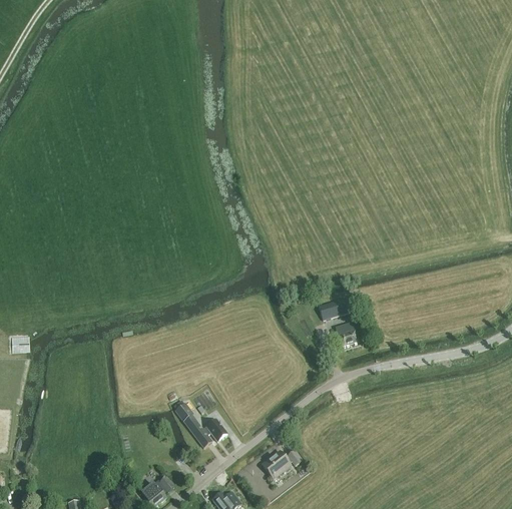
[(345,297),(349,308),(360,305),(356,294),(345,297)]
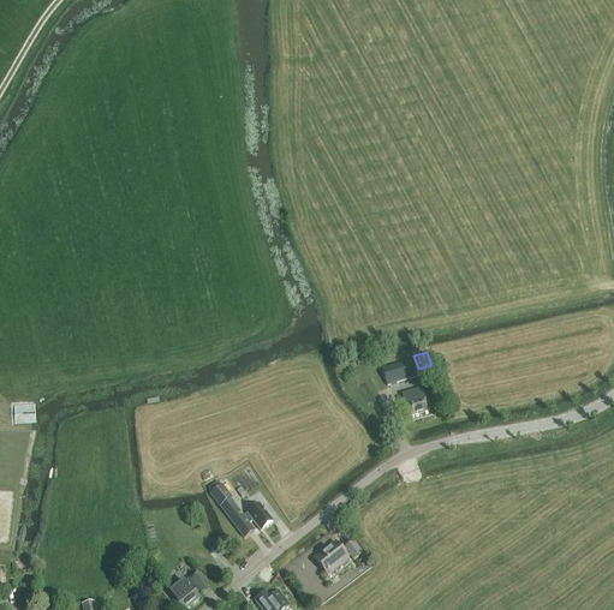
[(418,372),(418,369),(413,356),(413,354),(381,365),(386,382),(418,372)]
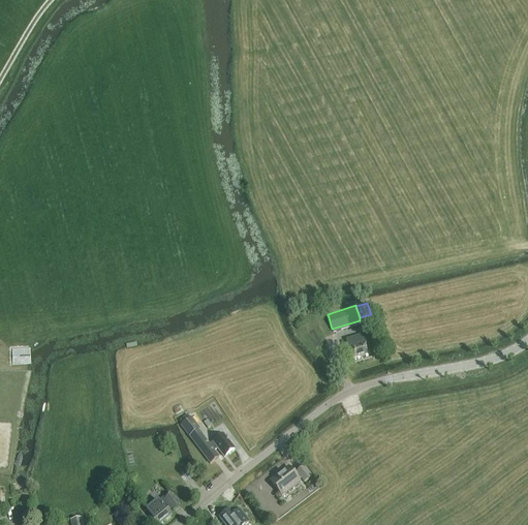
[(350,357),(369,351),(365,339),(363,331),(344,336),(350,357)]
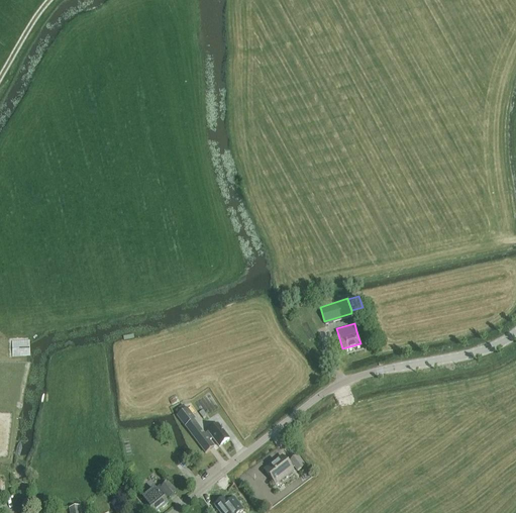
[(186,404),(185,405),(176,411),(176,412),(184,423),(193,416),(194,415),(186,404)]
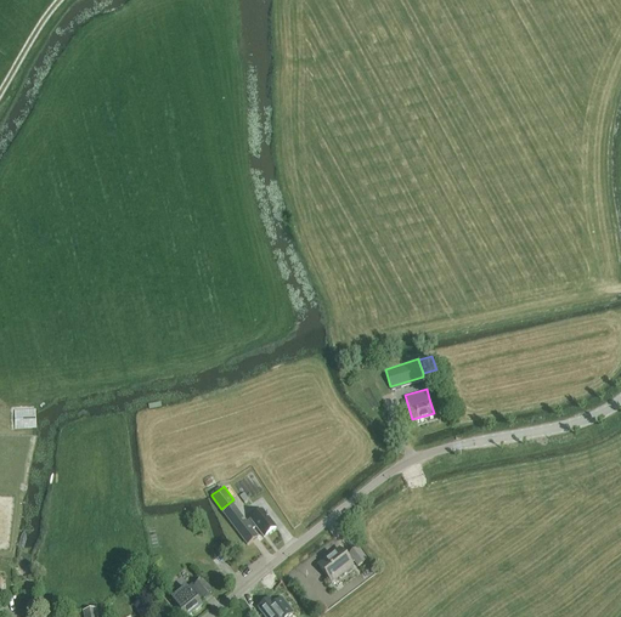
[(246,518),(238,510),(229,518),(246,541),(257,533),(250,525),(254,522),(263,533),(275,524),(261,505),(246,518)]
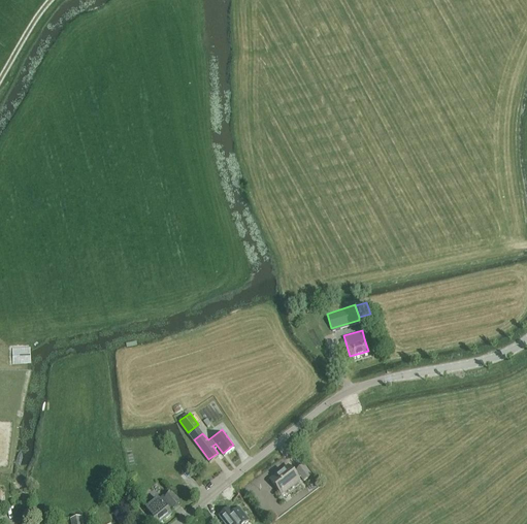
[(302,478),(309,472),(301,462),(295,467),(296,469),(294,471),(287,463),(269,478),(280,491),(298,477),(297,476),(299,473),(302,478)]
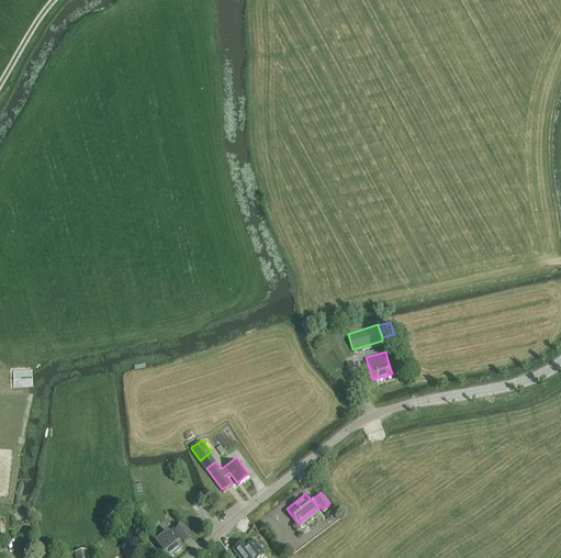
[(182,538),(190,532),(181,521),(174,526),(172,524),(167,528),(154,539),(159,545),(158,546),(166,556),(181,544),(178,539),(181,536),(182,538)]
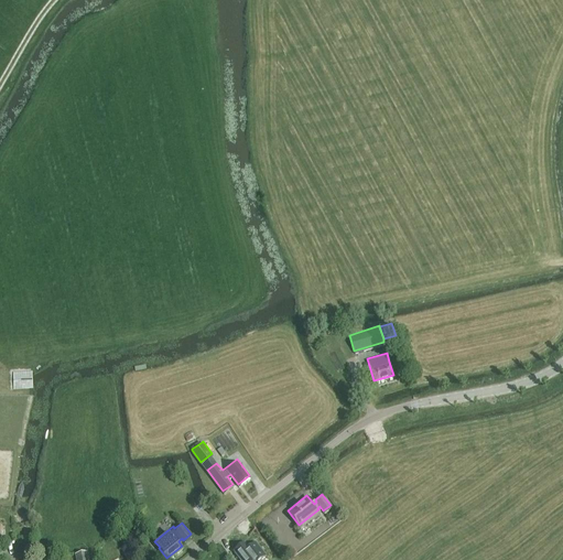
[(262,553),(264,552),(252,537),(246,544),(244,540),(233,549),(241,559),(246,559),(255,555),(256,556),(261,551),(262,553)]
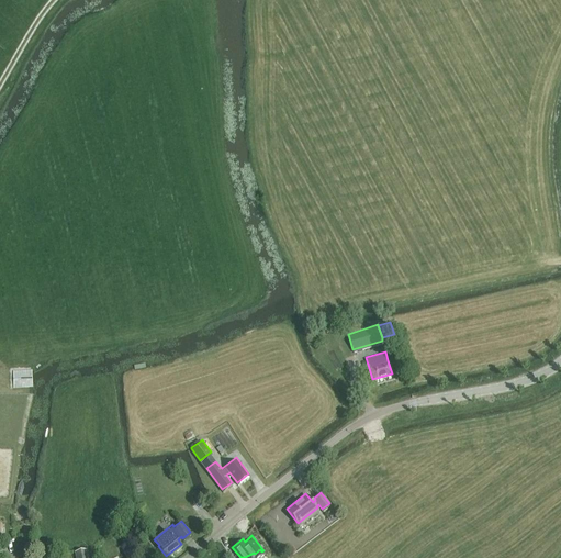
[(133,540),(127,544),(132,551),(137,549),(133,540)]
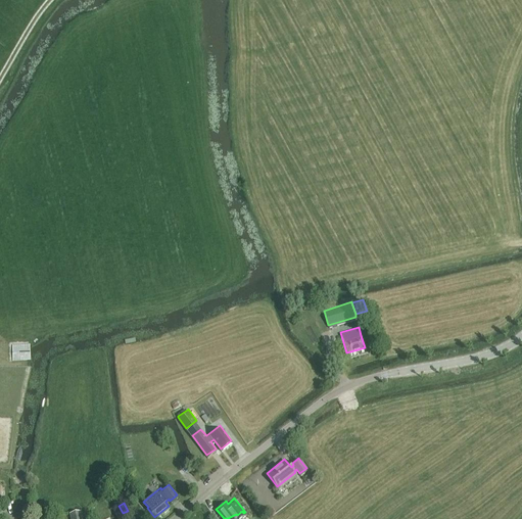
[(82,518),(80,508),(67,511),(68,518),(82,518)]
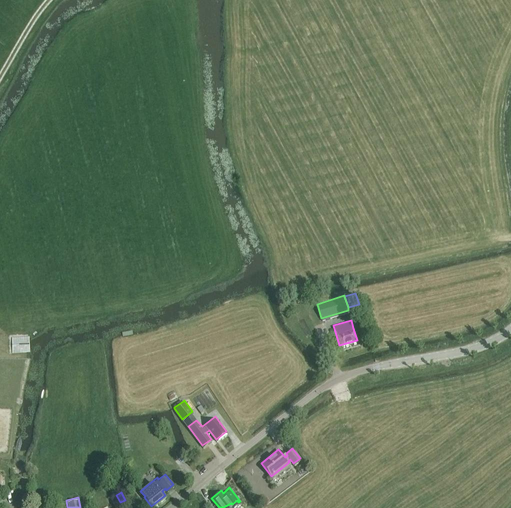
All buildings are outlined.
